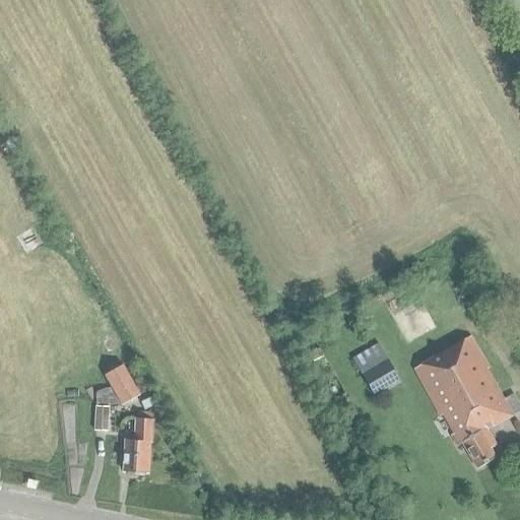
[(519,411),(519,408),(512,395),(503,401),(484,371),(488,370),(468,338),(412,370),(457,447),(461,444),(476,469),(495,458),(491,449),(496,447),(486,430),(519,411)]
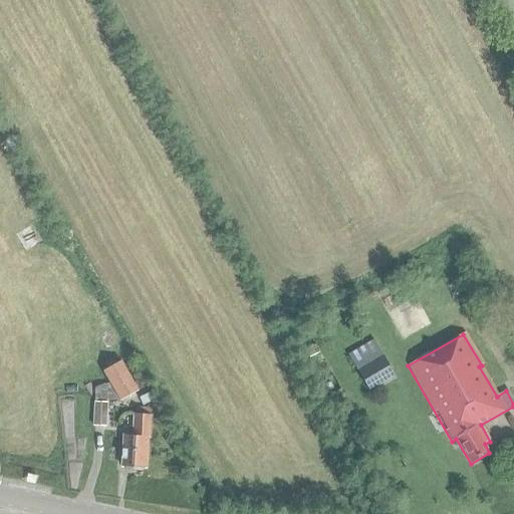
[(348,354),(369,391),(396,374),(373,338),(348,354)]
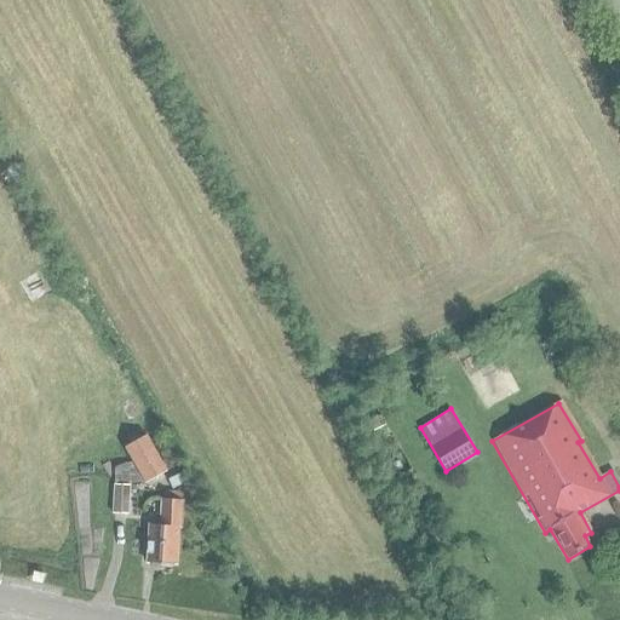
[(379,415),(367,422),(373,432),(385,425),(379,415)]
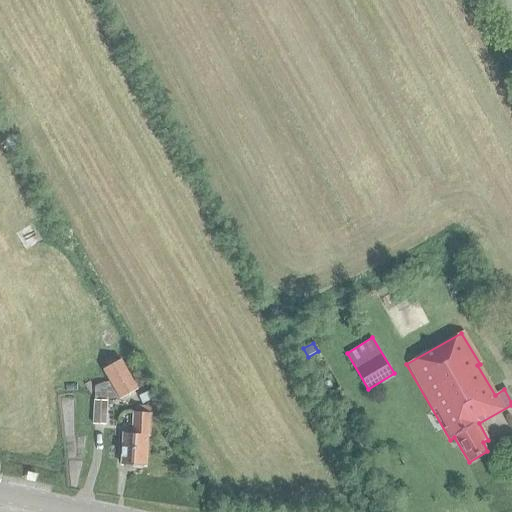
[(103,370),(120,399),(138,389),(121,360),(103,370)]
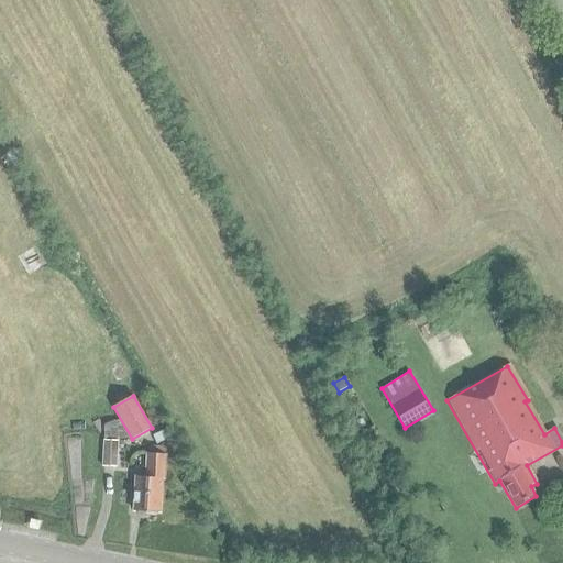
[(102,466),(118,467),(120,440),(105,439),(102,466)]
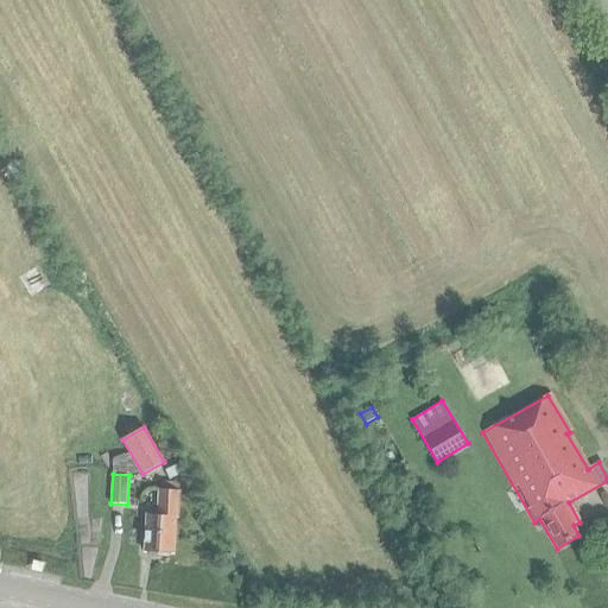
[(159,482),(158,491),(178,492),(178,483),(159,482)]
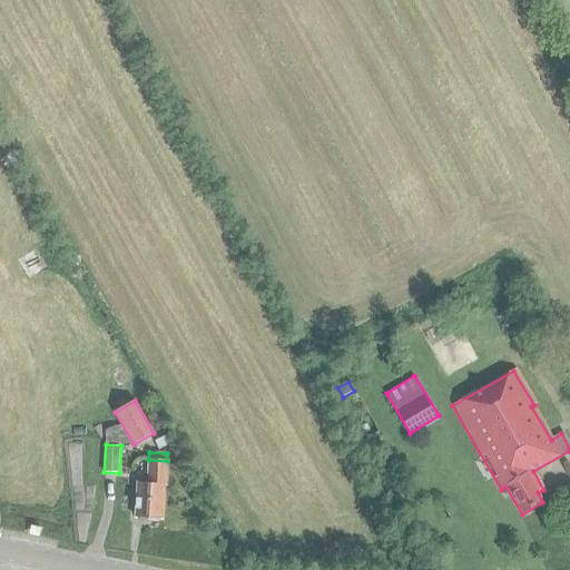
[(136,516),(165,518),(167,484),(169,485),(172,462),(149,460),(147,482),(138,482),(136,516)]
